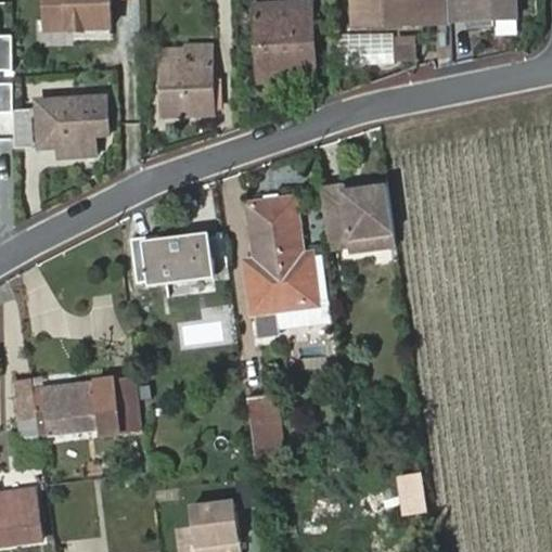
[(110,25),(110,0),(45,0),(45,24),(110,25)]
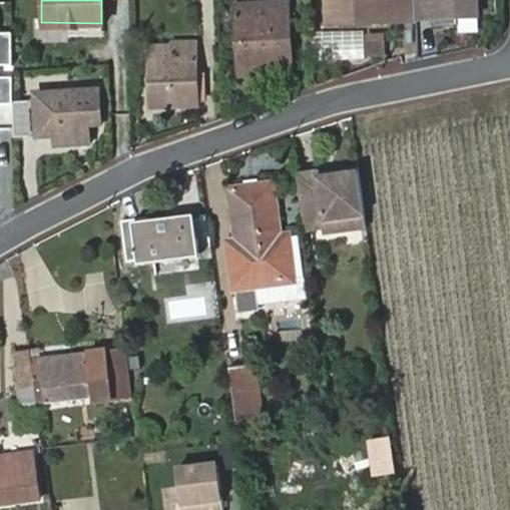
[(234,1),(235,17),(286,15),(286,0),(251,0),(234,1)]
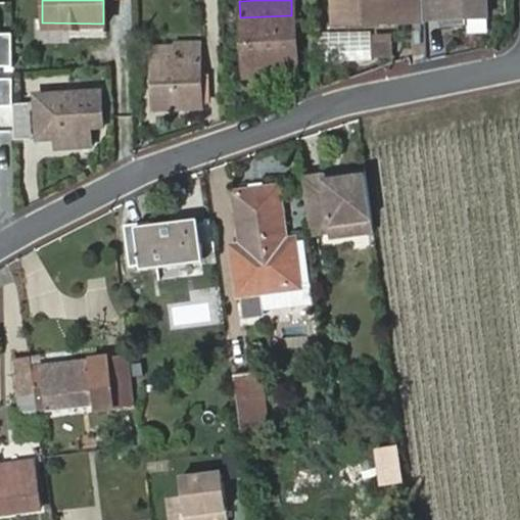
[(417,18),(416,0),(333,0),(335,20),(417,18)]
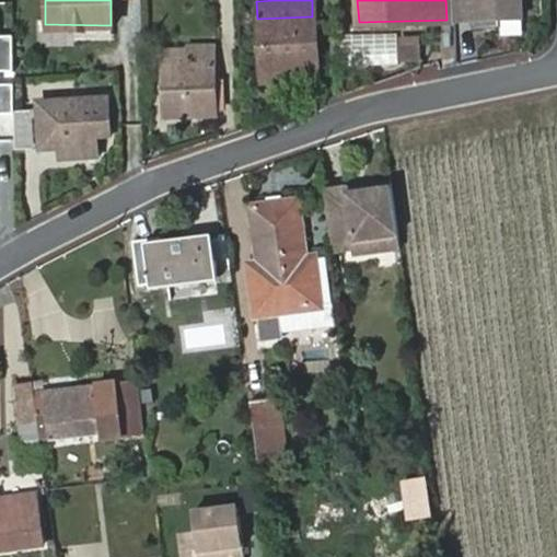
[(445,0),(447,20),(466,19),(465,0),(445,0)]
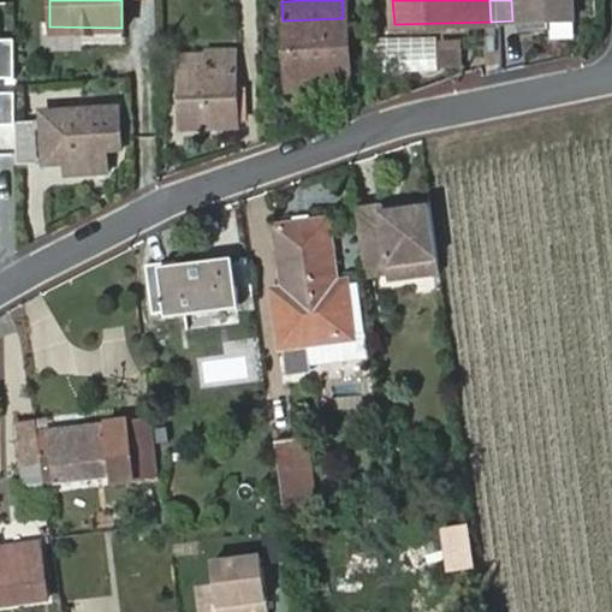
[(511,0),(512,21),(518,19),(520,31),(547,29),(548,41),(572,39),(569,0),(511,0)]
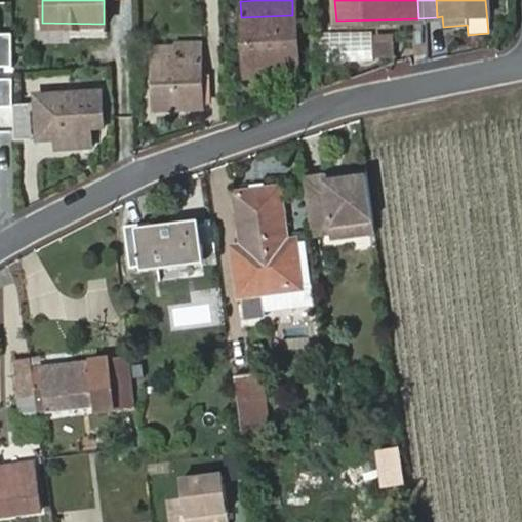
[(292,15),(241,17),(244,75),(296,71),(292,15)]
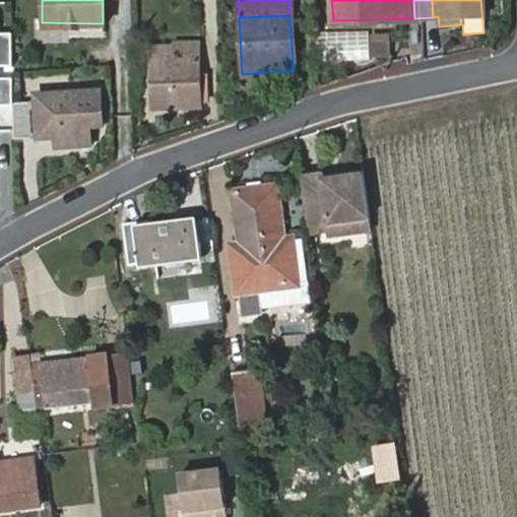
[(388,33),(369,34),(370,53),(388,53),(388,33)]
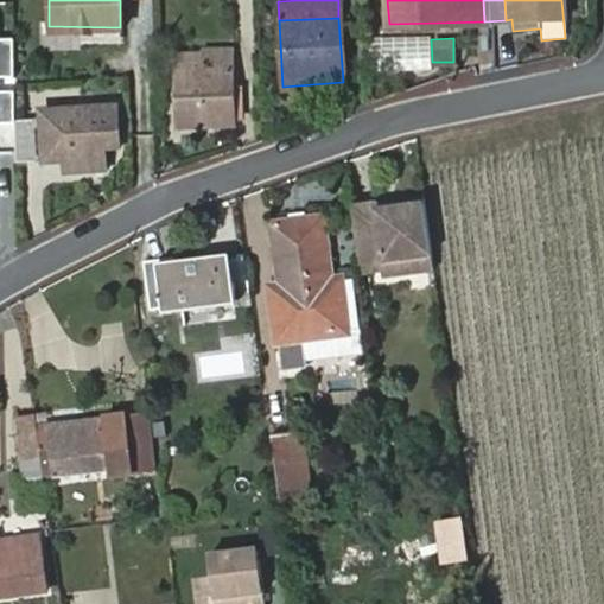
[(229,50),(201,51),(202,67),(230,67),(229,50)]
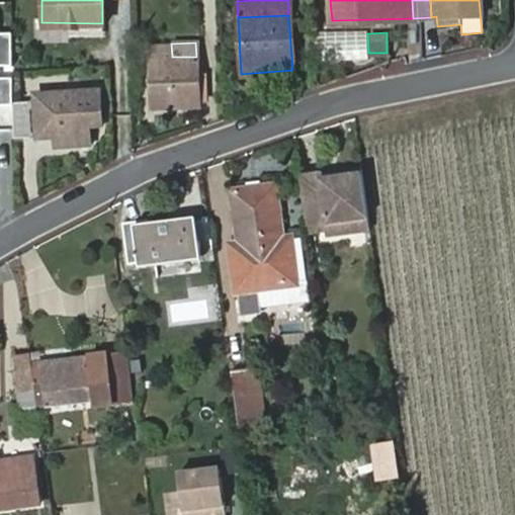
[(172,57),(171,44),(148,44),(150,105),(173,105),(173,100),(189,101),(189,75),(196,75),(196,57),(172,57)]
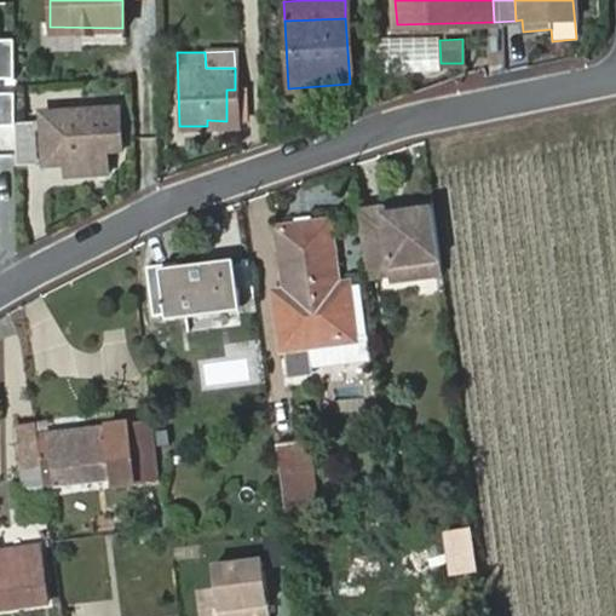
[(88,67),(90,79),(110,79),(110,67),(88,67)]
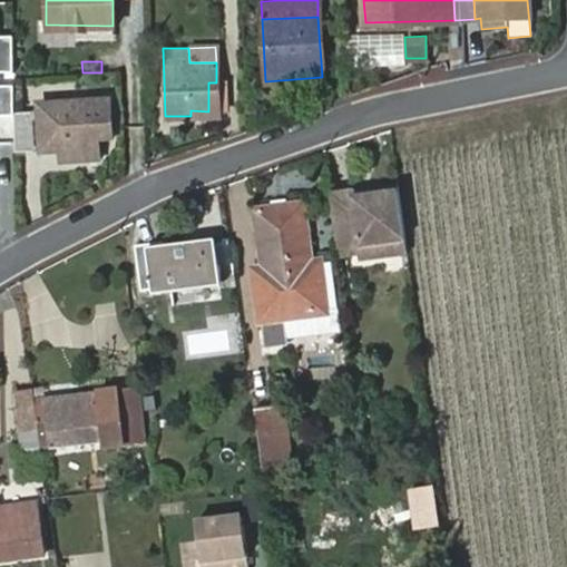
[(86,136),(97,136),(111,136),(110,96),(36,100),(39,150),(87,147),(86,136)]
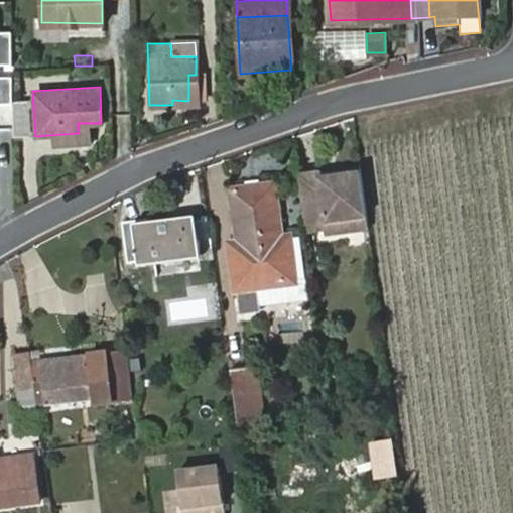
[(88,133),(88,123),(78,123),(79,133),(88,133)]
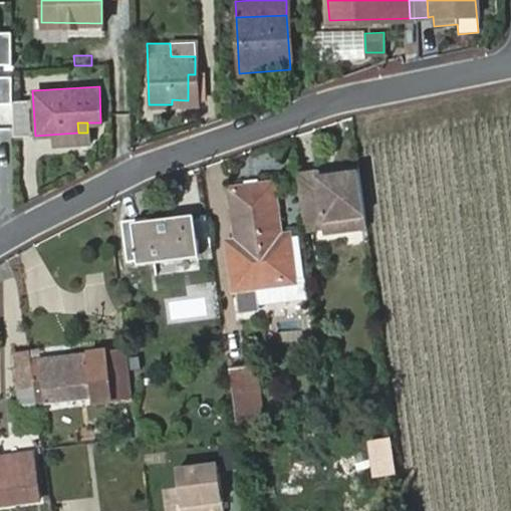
[(349,215),(363,214),(358,167),(336,170),(337,176),(322,178),(321,171),(299,174),(306,228),(326,226),(326,231),(350,228),(349,215)]
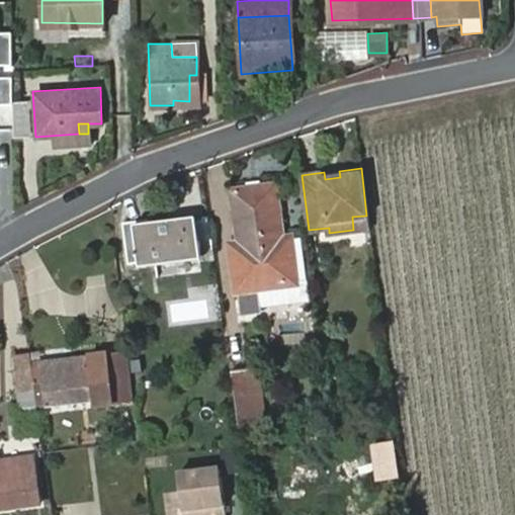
[(340,177),(339,171),(339,170),(324,172),(325,179),(340,177)]
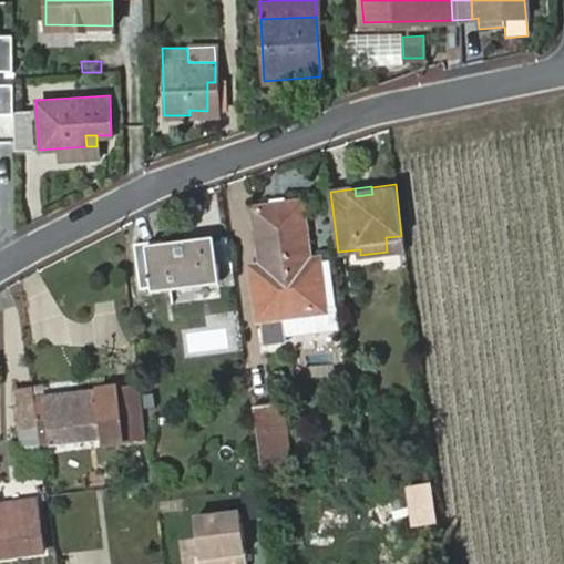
[(338,252),(330,192),(329,193),(337,252),(338,252)]
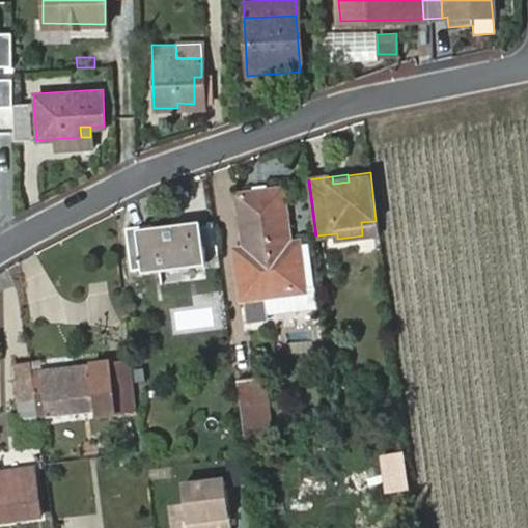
[(300,288),(294,243),(290,244),(283,188),(239,193),(246,251),(235,252),(245,321),(264,318),(260,294),(300,288)]
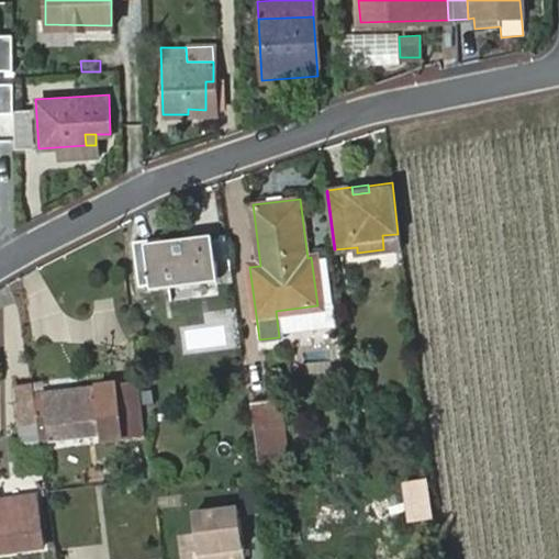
[(400,247),(398,234),(382,235),(383,249),(400,247)]
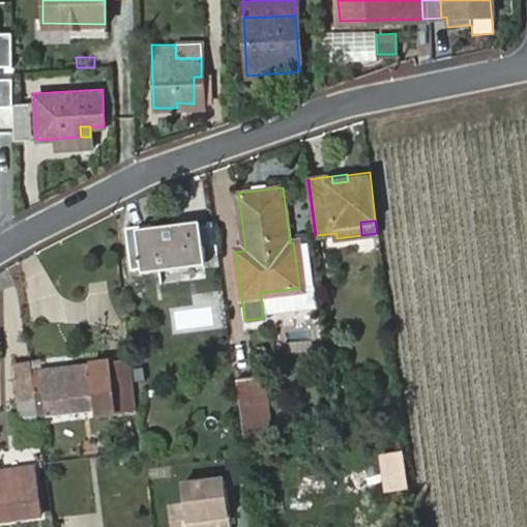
[(123,226),(128,271),(200,262),(195,223),(151,227),(150,222),(123,226)]
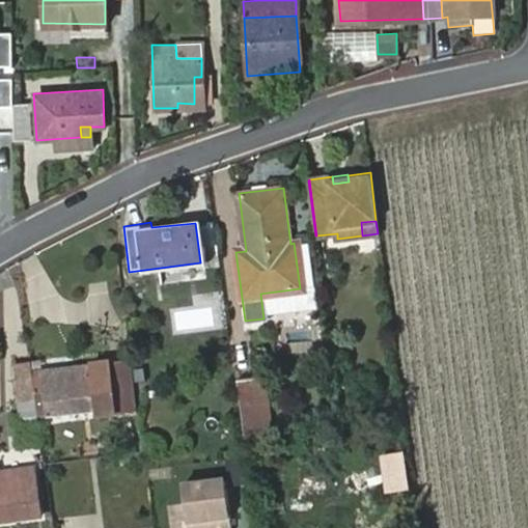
[(307,243),(294,243),(300,288),(312,286),(307,243)]
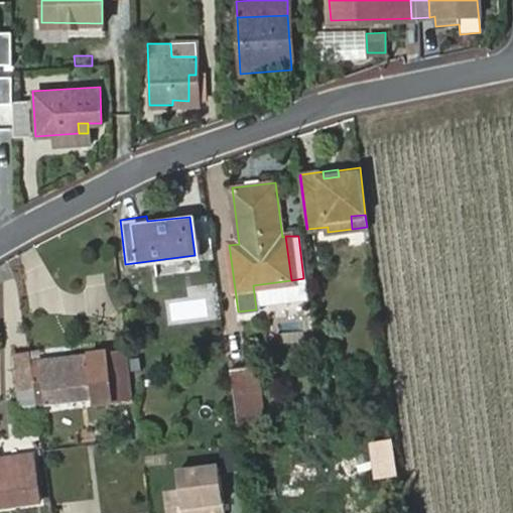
[(87,360),(38,367),(43,402),(93,396),(94,402),(132,398),(125,348),(86,353),(87,360)]
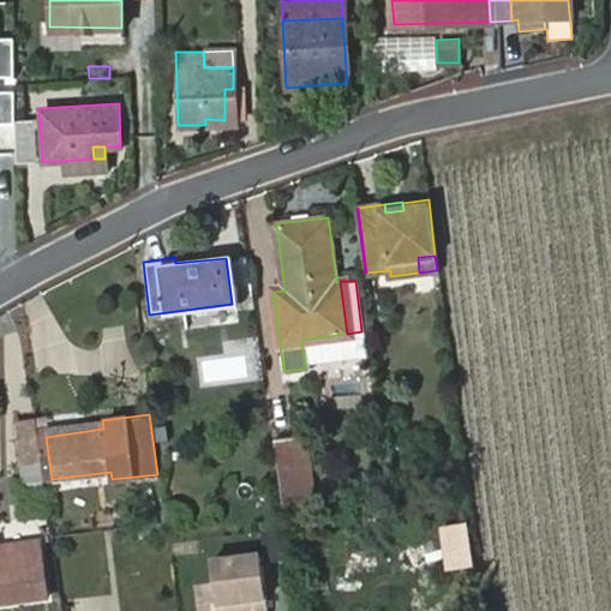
[(40,459),(34,418),(12,420),(17,461),(40,459)]
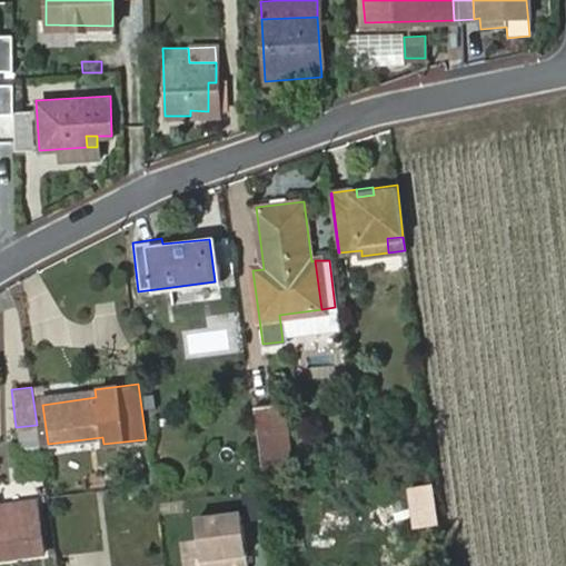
[(41,397),(42,405),(96,397),(95,389),(41,397)]
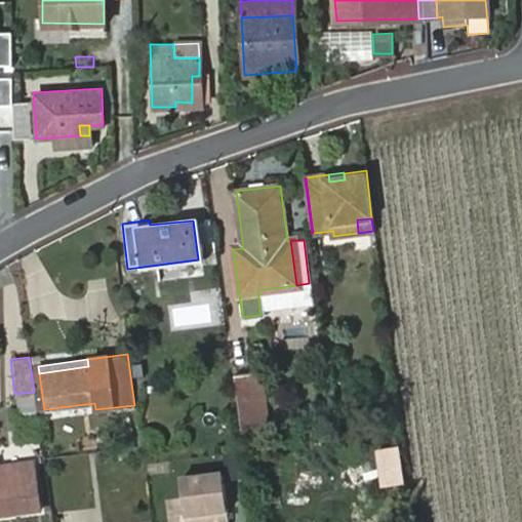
[(266,430),(258,373),(233,375),(239,433),(266,430)]
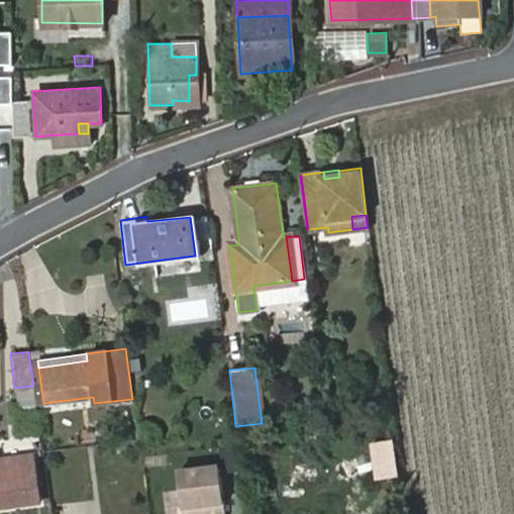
[(394,440),(371,443),(375,474),(398,472),(394,440)]
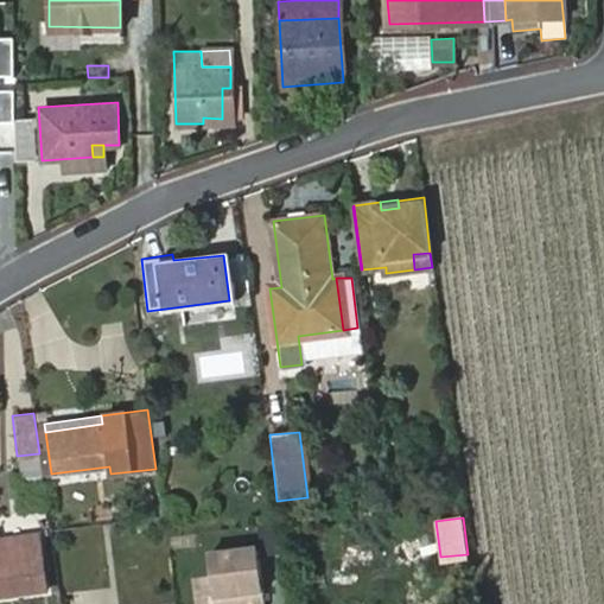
[(0,596),(43,590),(35,533),(0,538),(0,596)]
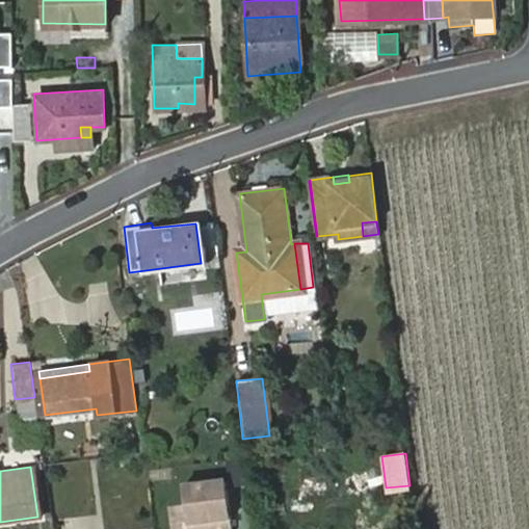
[(228,528),(230,528),(221,479),(182,485),(188,528),(228,528)]
